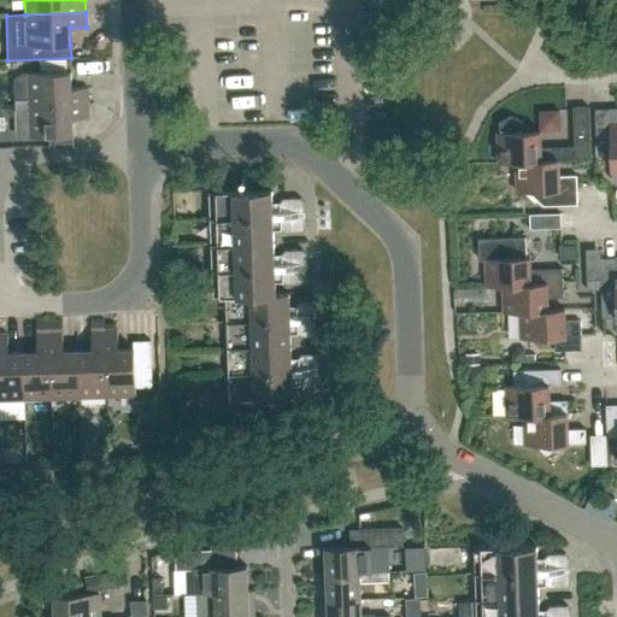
[(210,42),(211,52),(235,52),(235,41),(210,42)]
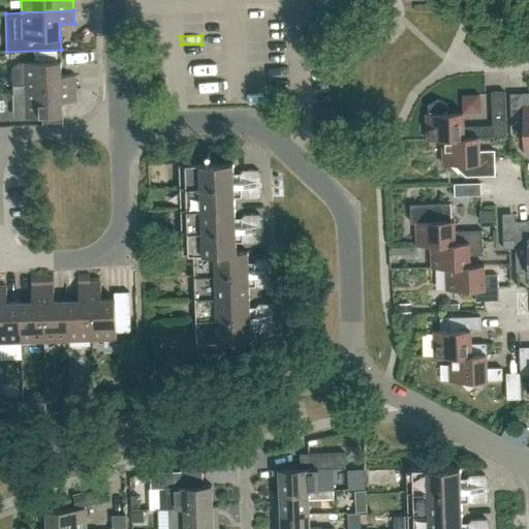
[(76,88),(75,75),(61,75),(61,61),(20,63),(12,67),(13,86),(14,90),(76,88)]
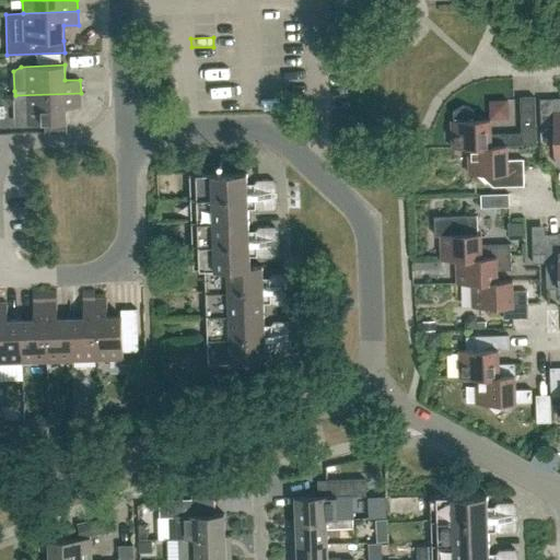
[(66,107),(81,107),(81,93),(15,95),(15,118),(22,125),(67,123),(66,107)]
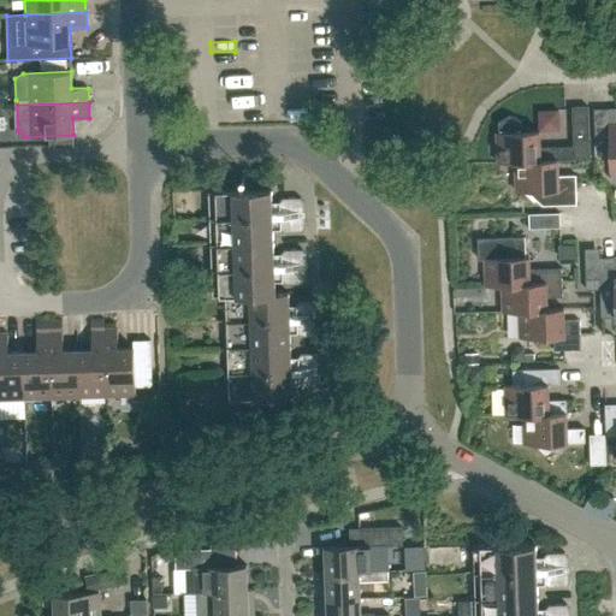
[(588,106),(573,107),(574,137),(590,137),(588,106)]
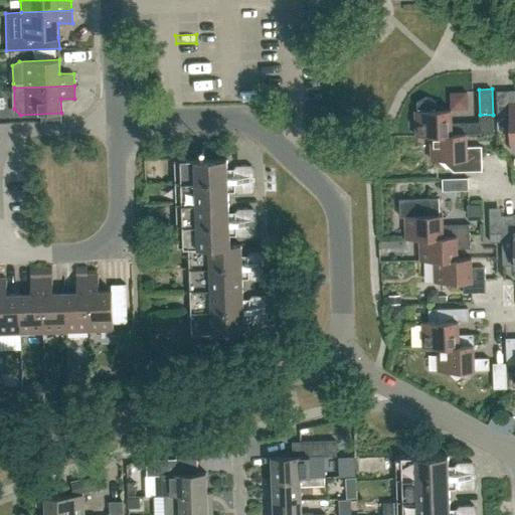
[(511,141),(511,150),(514,153),(514,90),(497,91),(497,114),(510,113),(511,141)]
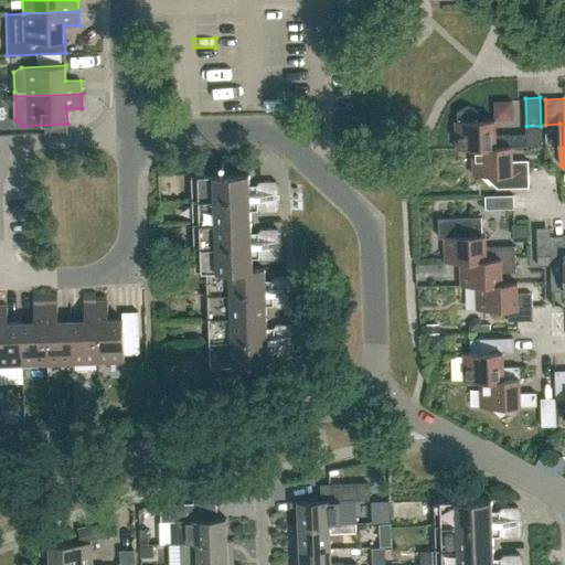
[(457,112),(457,121),(456,121),(456,149),(472,149),(472,148),(512,147),(512,146),(526,146),(526,134),(496,135),(494,120),(479,120),(478,110),(467,105),(457,112)]
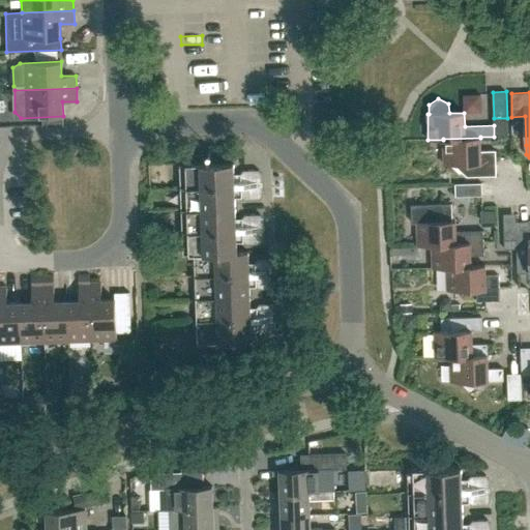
[(494,124),(494,125),(494,137),(507,136),(507,123),(494,124)]
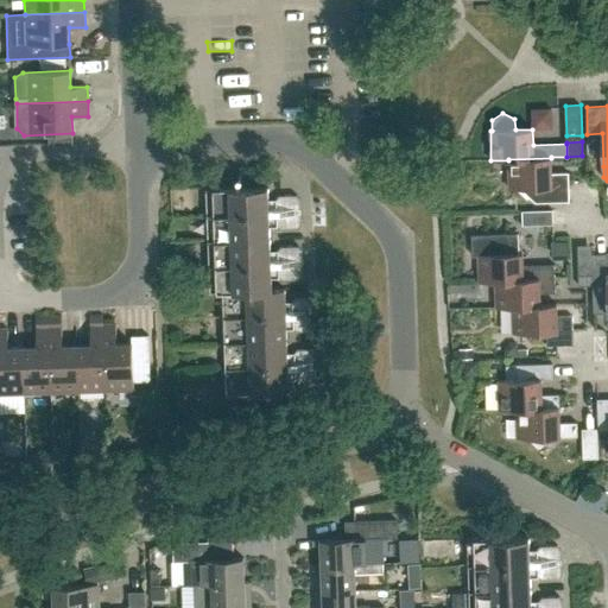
[(536,203),(555,202),(570,202),(569,172),(551,173),(551,158),(508,159),(508,160),(510,188),(520,188),(536,203)]
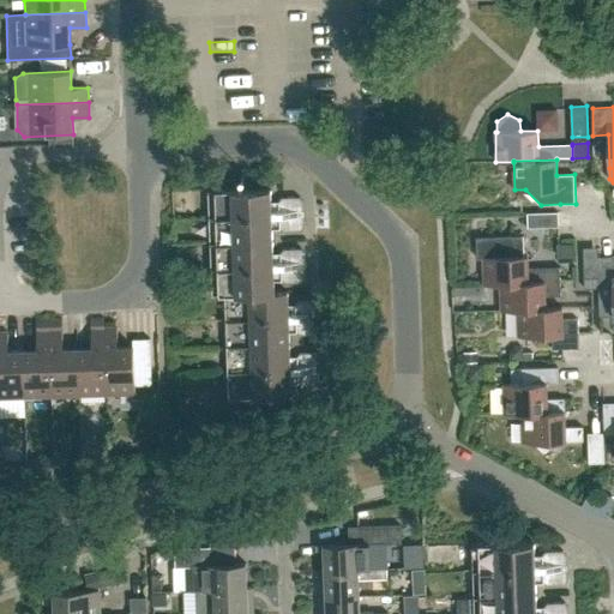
[(271,188),(209,191),(210,244),(274,241),(271,188)]
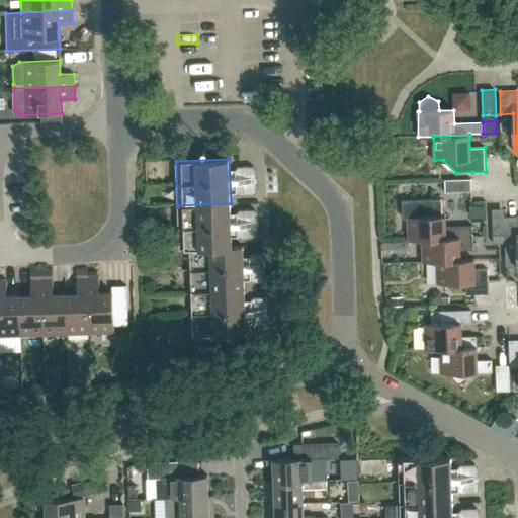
[(470,191),(469,178),(443,179),(444,192),(470,191)]
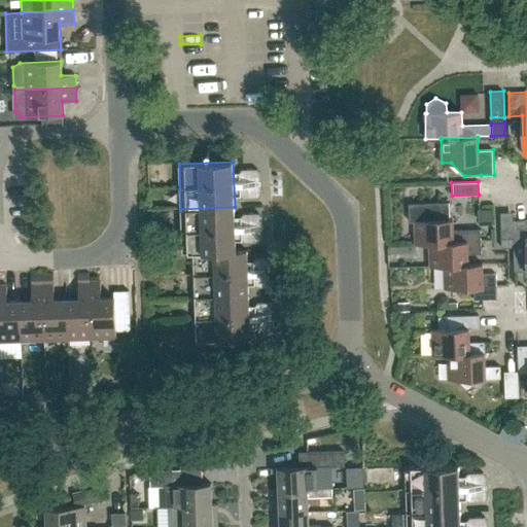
[(410,222),(415,222),(416,244),(429,244),(429,243),(481,241),(481,229),(453,230),(452,219),(450,219),(450,202),(409,204),(410,222)]
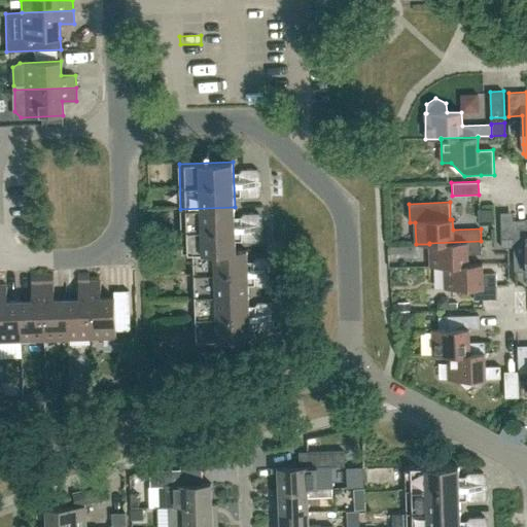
[(236,251),(236,250),(235,207),(180,209),(182,253),(192,253),(192,252),(236,251)]
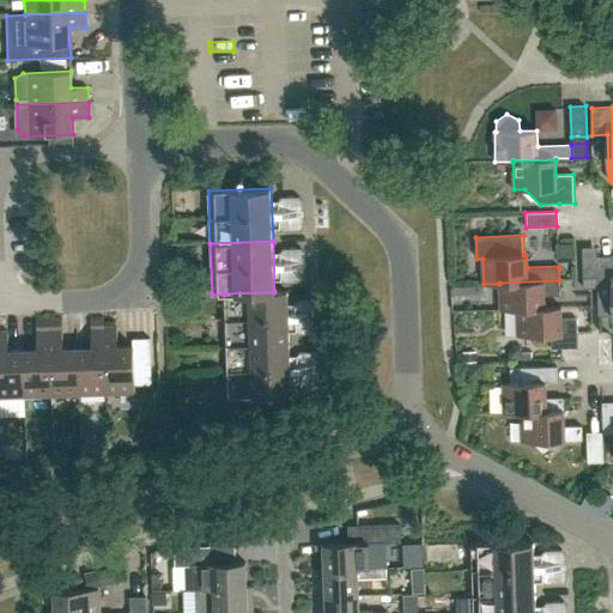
[(612,315),(612,255),(596,256),(598,273),(583,274),(583,287),(598,287),(599,316),(612,315)]
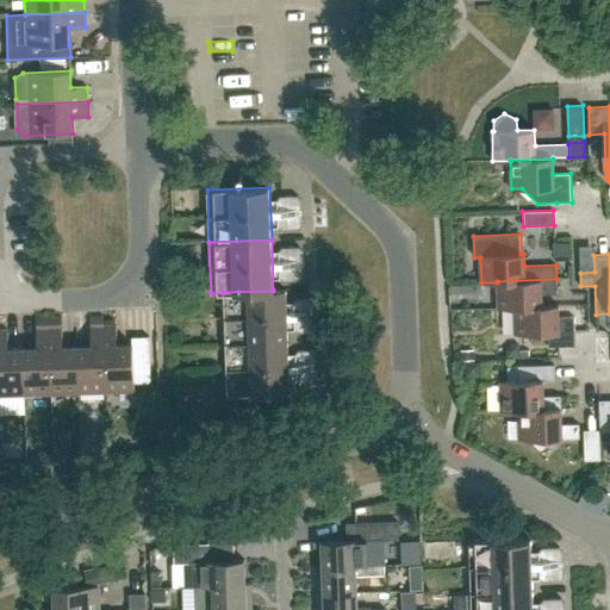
[(541,294),(558,294),(556,279),(497,281),(497,282),(498,309),(515,307),(542,306),(542,305),(541,294)]
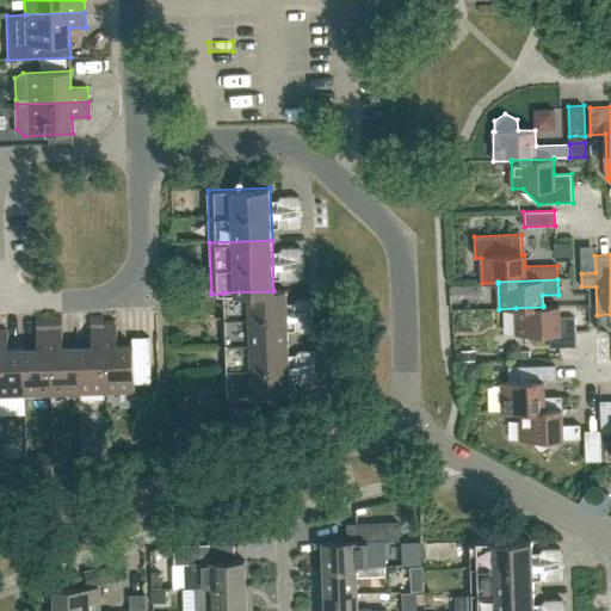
[(273,291),(223,292),(223,294),(226,345),(288,343),(287,290),(273,290),(273,291)]
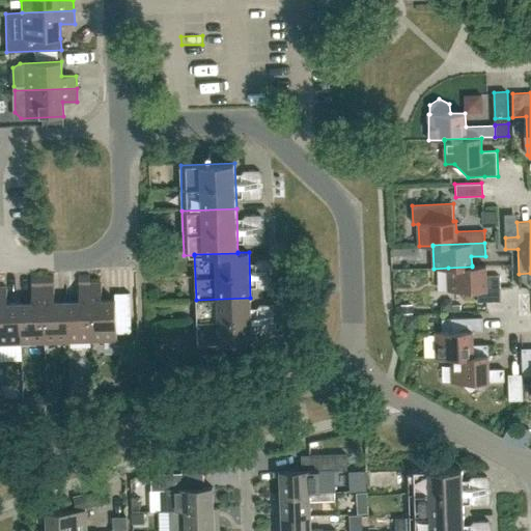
[(264,259),(258,259),(255,263),(256,273),(264,272),(264,259)]
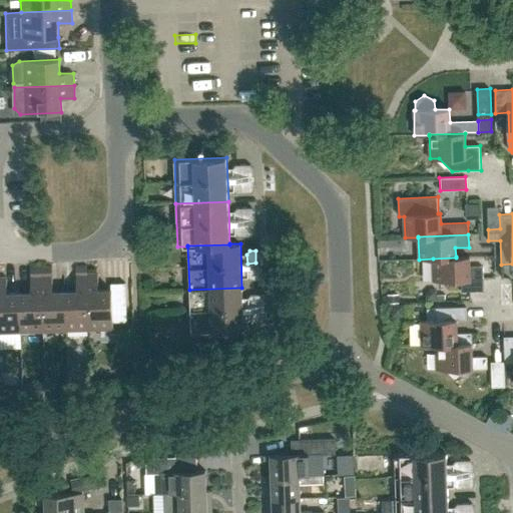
[(264,263),(264,253),(261,250),(255,250),(255,263),(264,263)]
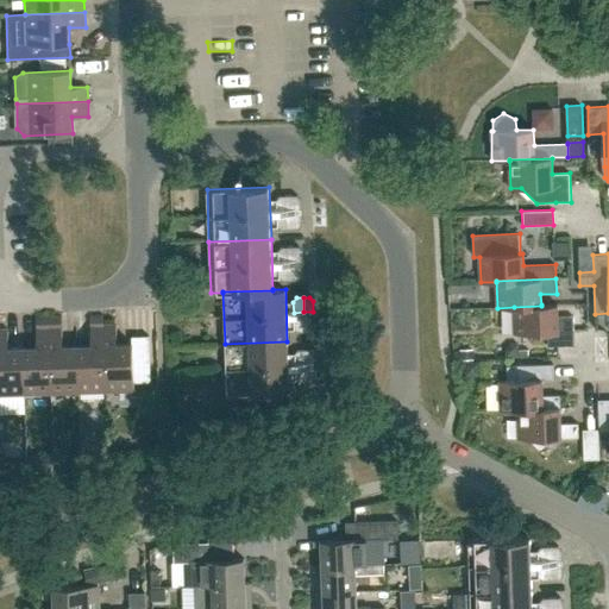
[(575,345),(573,331),(573,316),(557,316),(557,305),(541,305),(541,306),(514,307),(514,333),(547,332),(548,346),(559,345),(575,345)]
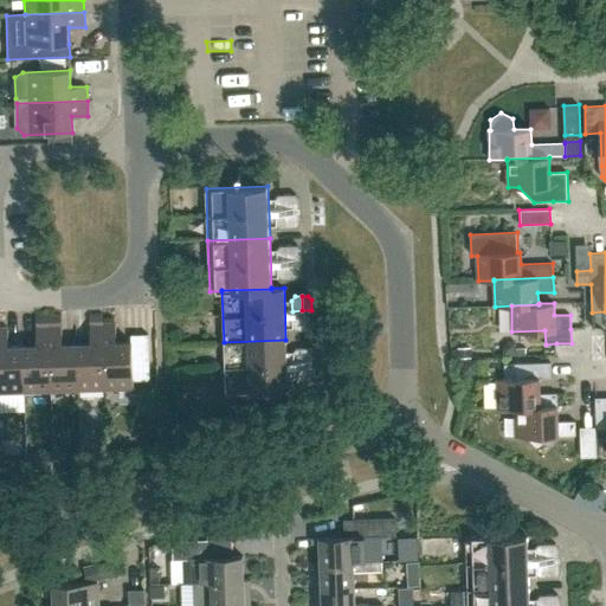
[(49,315),(49,326),(62,326),(62,314),(49,315)]
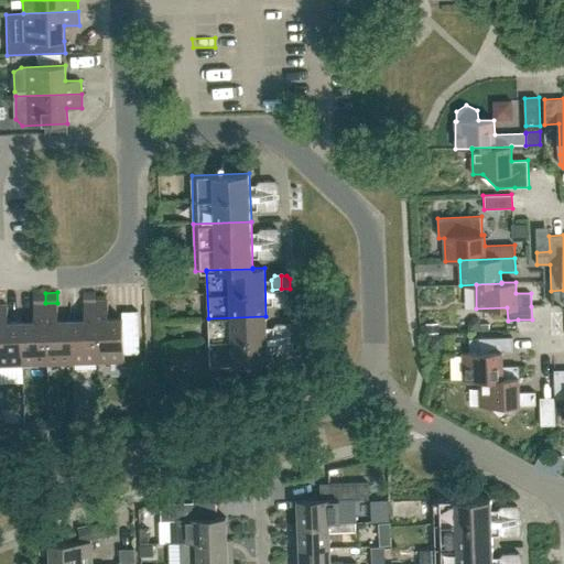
[(84,292),(84,302),(96,302),(96,292),(84,292)]
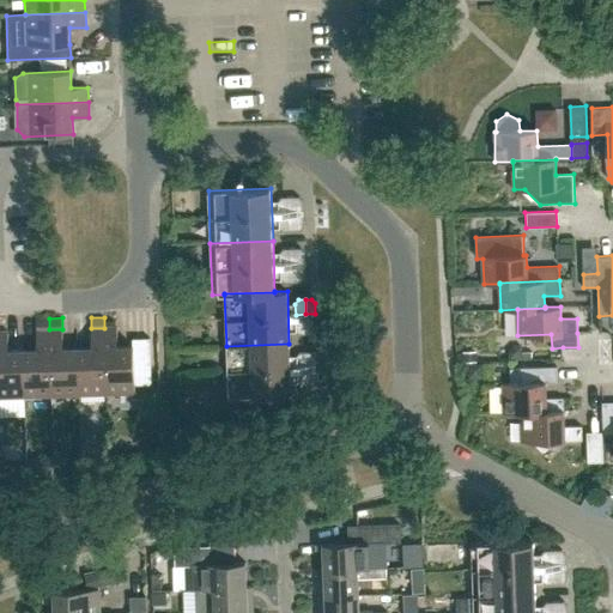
[(36,319),(36,331),(49,329),(49,319),(36,319)]
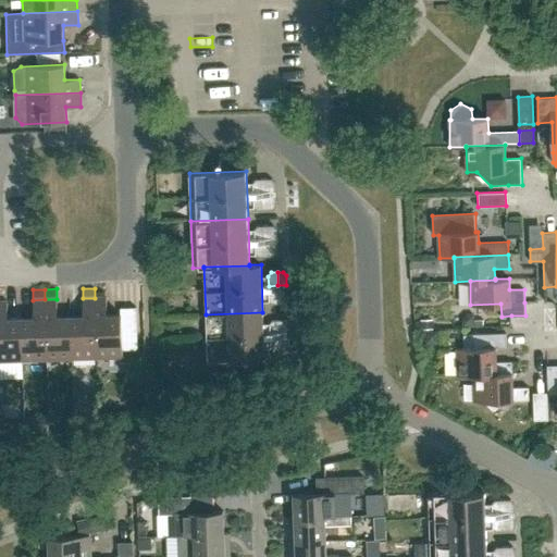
[(277,304),(277,291),(269,291),(269,300),(272,304),(277,304)]
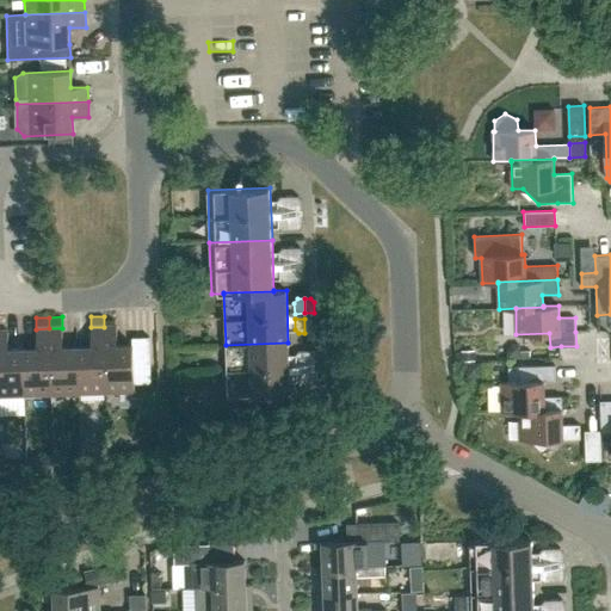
[(315,328),(314,319),(304,319),(304,333),(312,333),(315,328)]
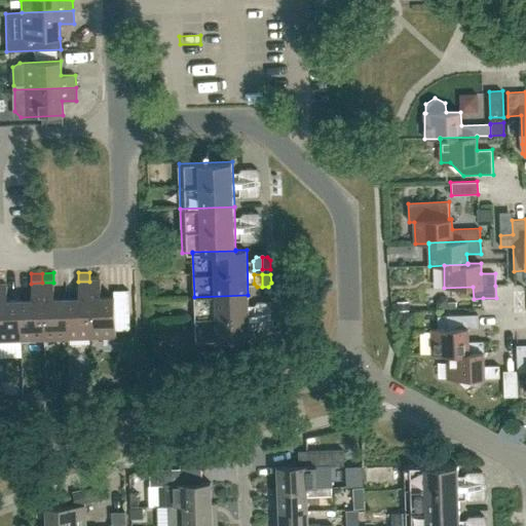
[(101,297),(101,280),(89,282),(91,338),(116,337),(116,329),(130,329),(128,290),(114,291),(115,297),(101,297)]
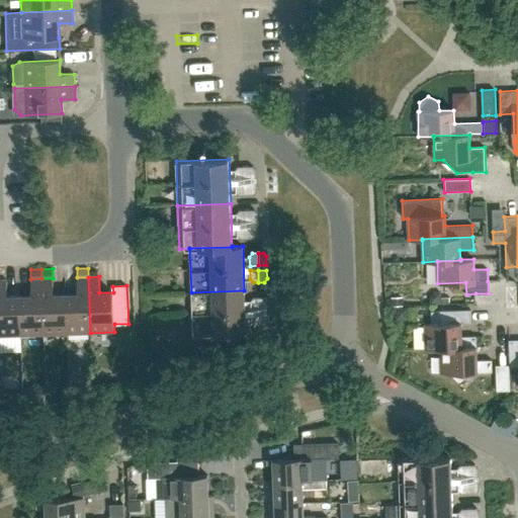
[(77,277),(78,293),(66,294),(67,334),(90,333),(88,277),(77,277)]
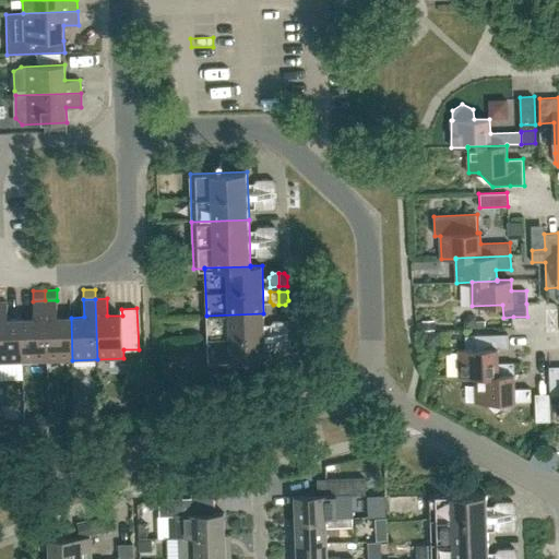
[(33,301),(34,319),(21,319),(23,361),(47,360),(45,300),(33,301)]
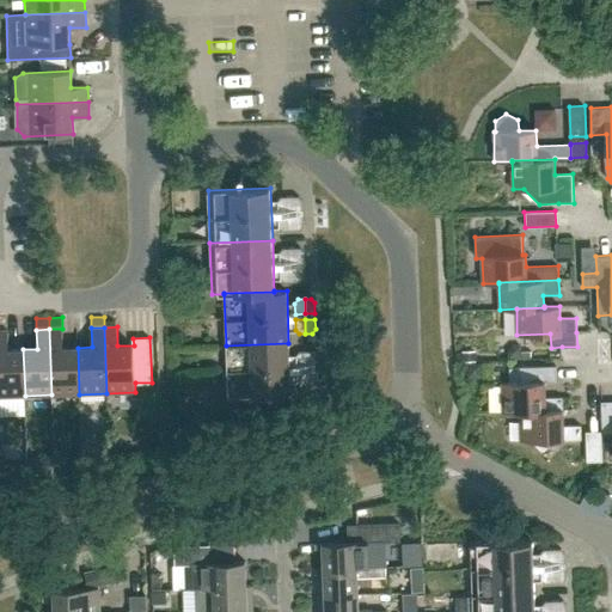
[(49,329),(51,395),(79,395),(78,348),(63,348),(62,329),(49,329)]
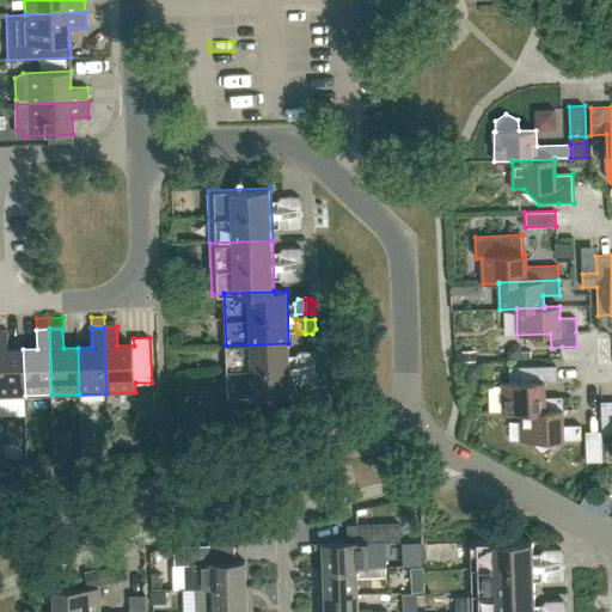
[(0,396),(25,396),(23,349),(8,350),(7,331),(0,330),(0,396)]
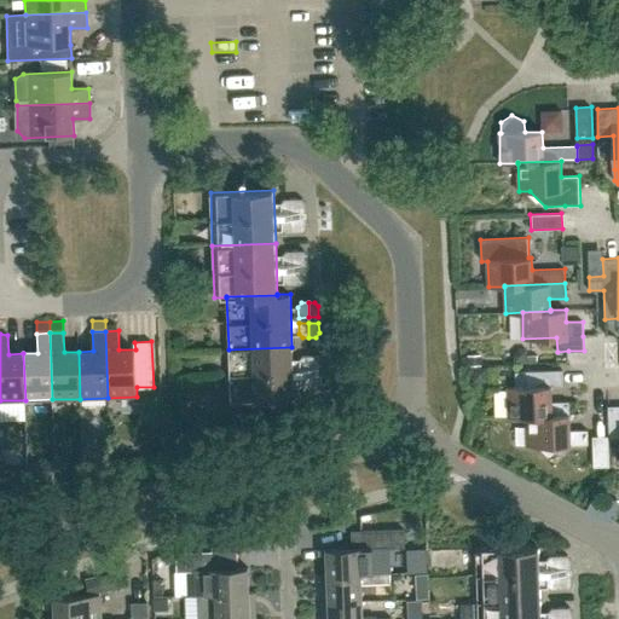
[(229,350),(231,403),(294,400),(291,347),(229,350)]
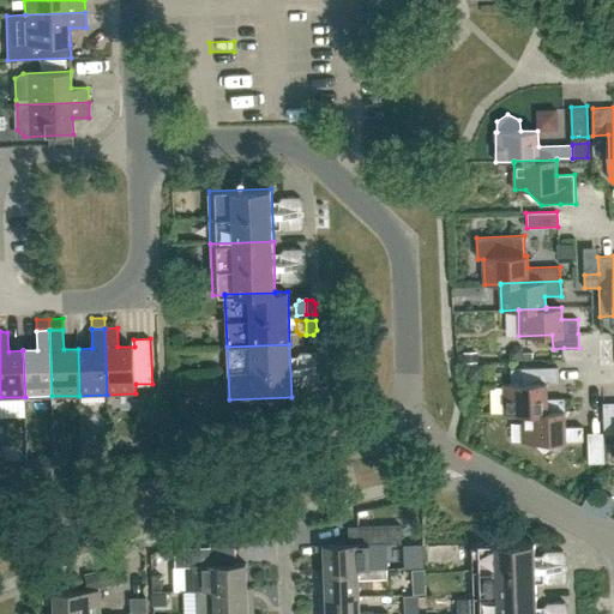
[(307,366),(307,351),(301,353),(298,356),(298,367),(307,366)]
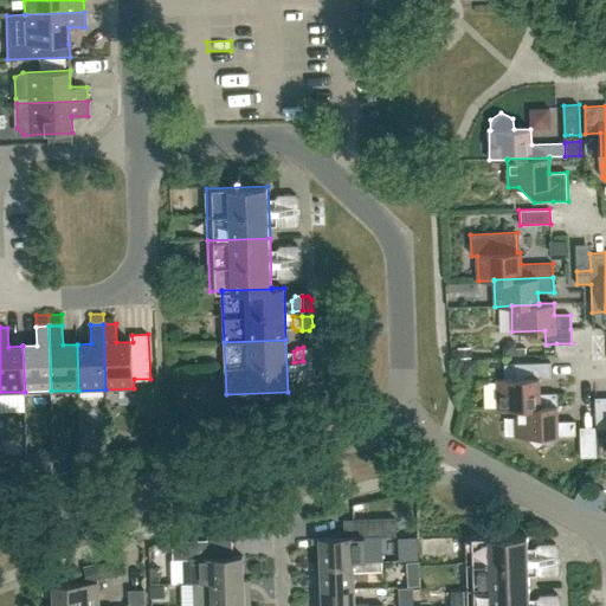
[(314,361),(313,350),(309,347),(303,347),(303,361),(314,361)]
